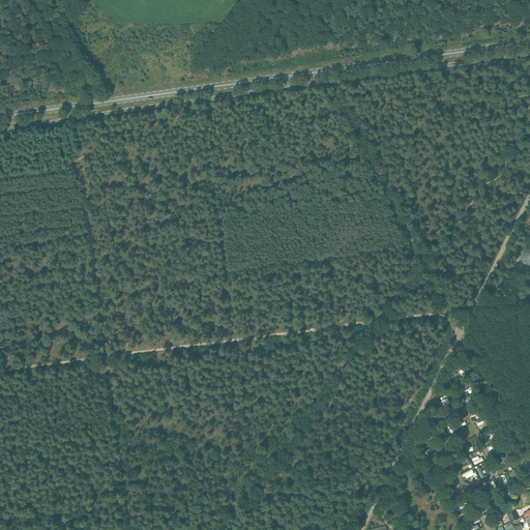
[(529,268),(529,245),(519,253),(524,262),(526,261),(529,268)]
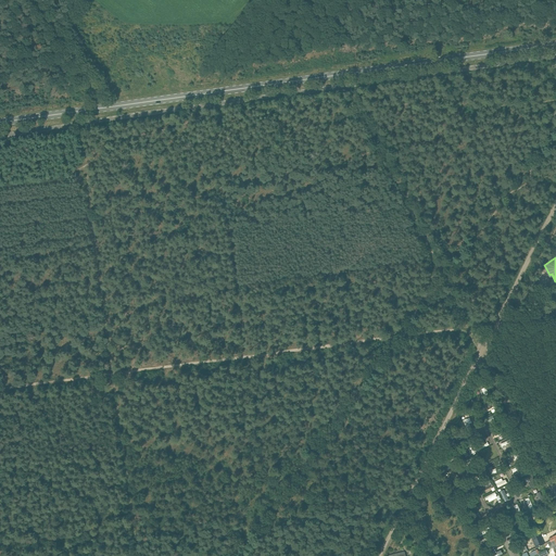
[(479,405),(482,412),(495,406),(492,400),(479,405)]
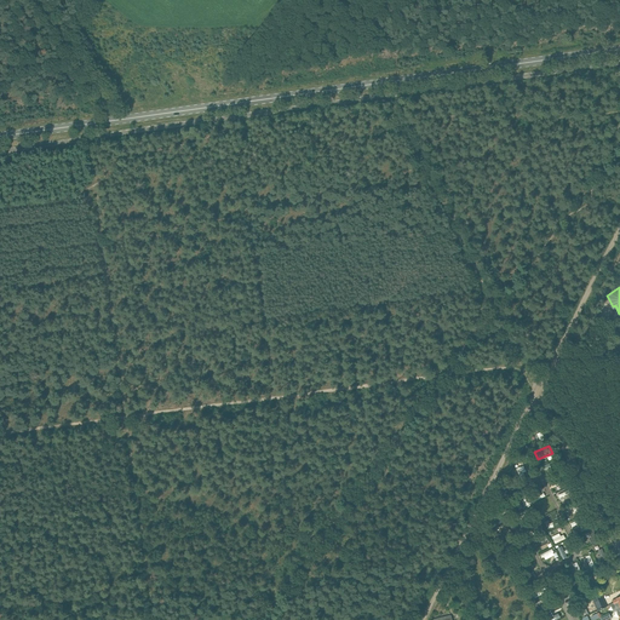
[(545,495),(543,491),(534,495),(537,500),(545,495)]
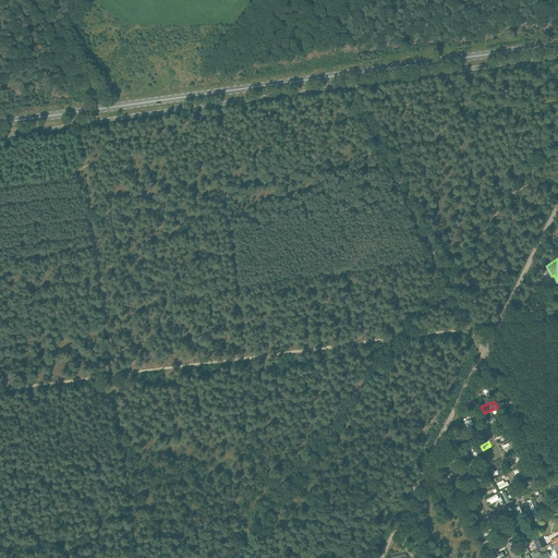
[(480,486),(482,492),(485,489),(486,492),(494,488),(490,482),(480,486)]
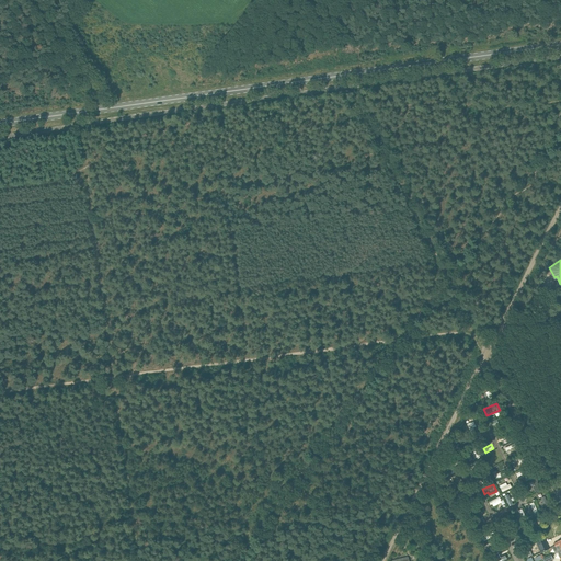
[(503,500),(501,500),(500,496),(488,501),(490,505),(494,504),(495,507),(505,504),(503,500)]
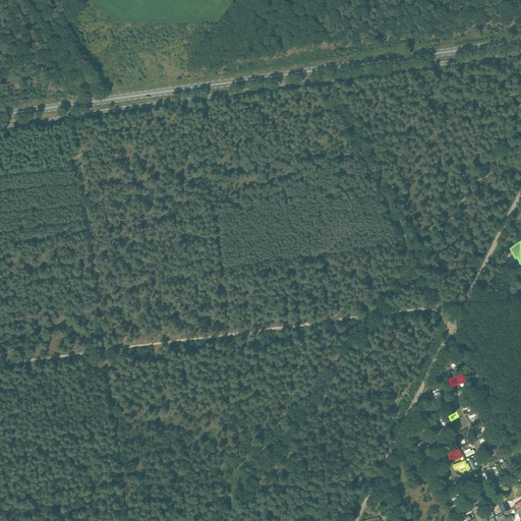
[(506,501),(499,504),(503,513),(510,510),(506,501)]
